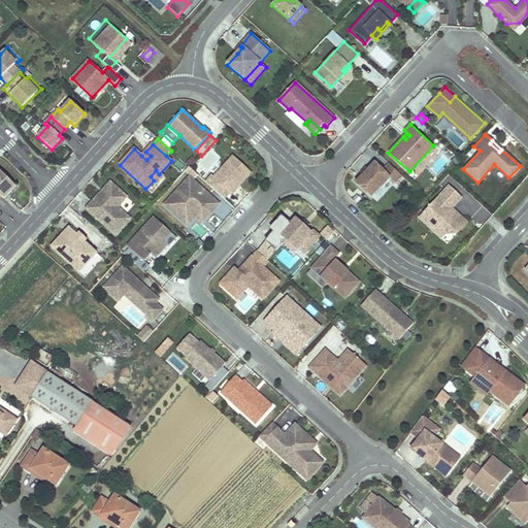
[(210,149),(199,164),(209,171),(220,156),(210,149)]
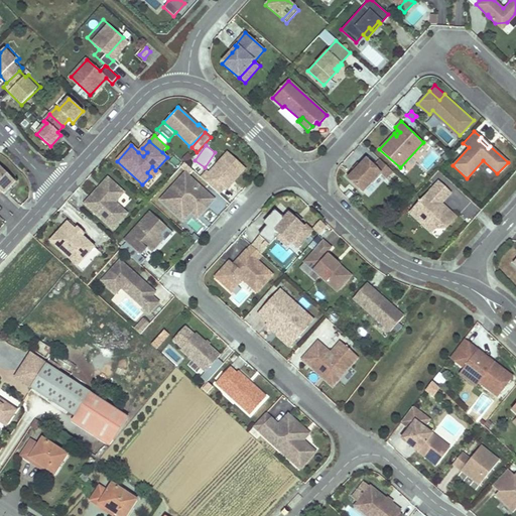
[(143,156),(147,152),(142,148),(138,152),(143,156)]
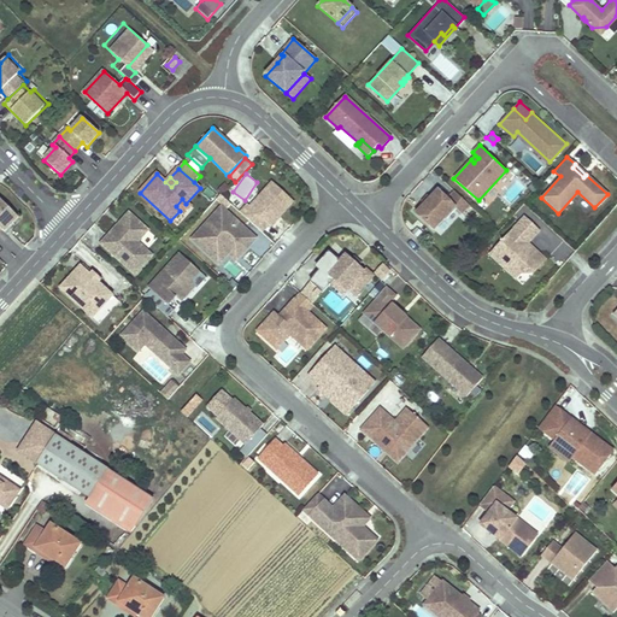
[(280,216),(293,201),(271,182),(250,206),(247,205),(240,212),(262,233),(269,224),(277,215),(280,216)]
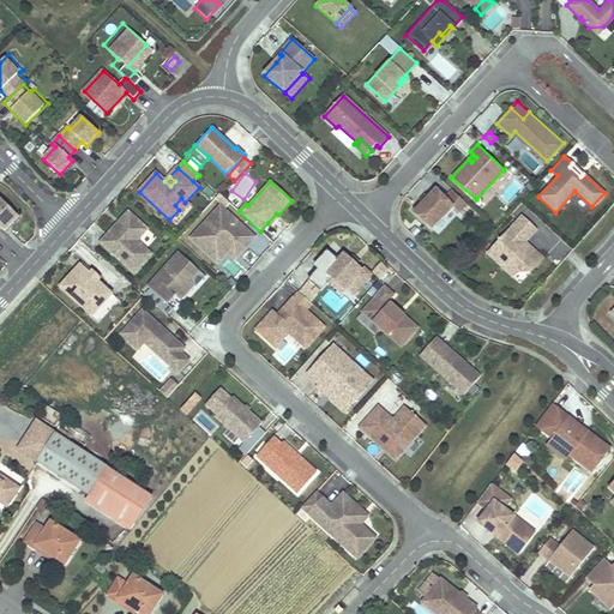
[(459,197),(445,184),(438,191),(428,181),(407,204),(423,221),(445,199),(451,205),(459,197)]
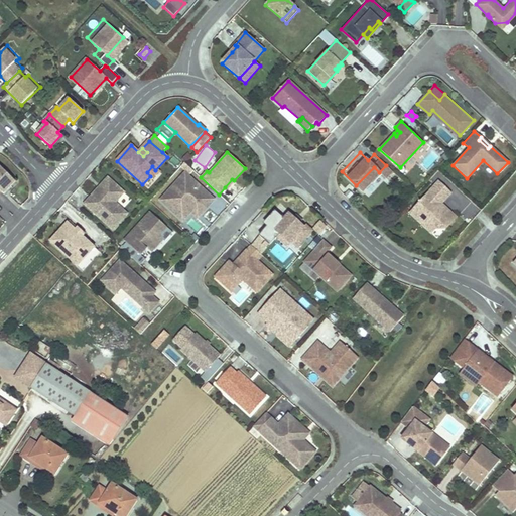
[(159,173),(155,170),(152,166),(147,172),(150,176),(154,179),(159,173)]
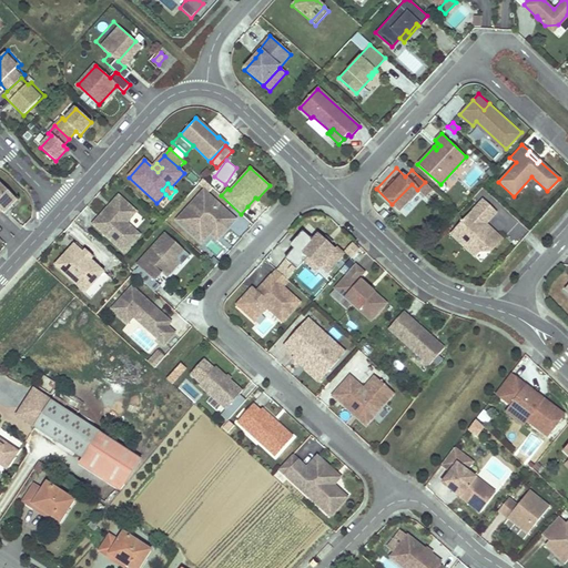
[(0,211),(3,214),(16,201),(0,184),(0,211)]
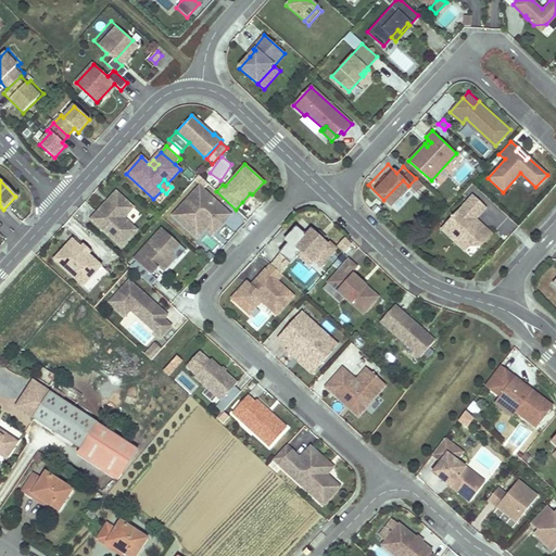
[(230,215),(199,187),(180,207),(185,212),(177,219),(190,232),(203,219),(215,230),(230,215)]
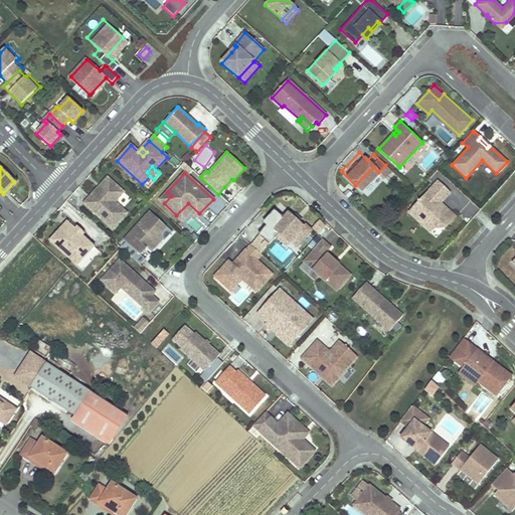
[(123,218),(111,207),(124,192),(108,178),(102,185),(103,187),(100,191),(98,189),(84,204),(113,230),(123,218)]
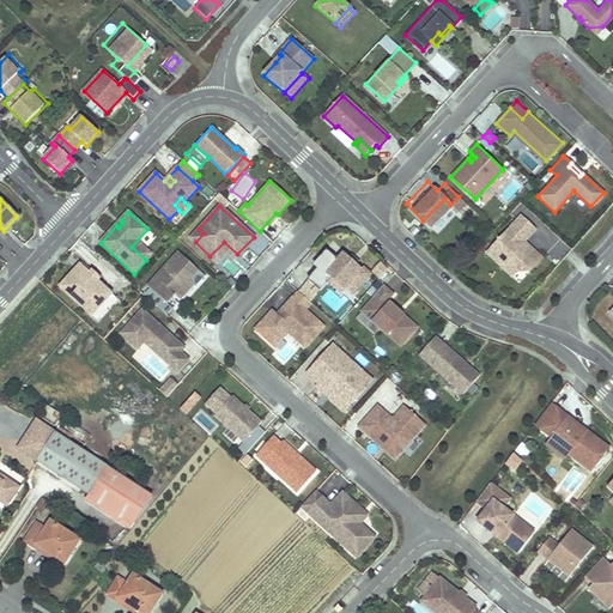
[(268,225),(278,214),(275,213),(267,223),(268,225)]
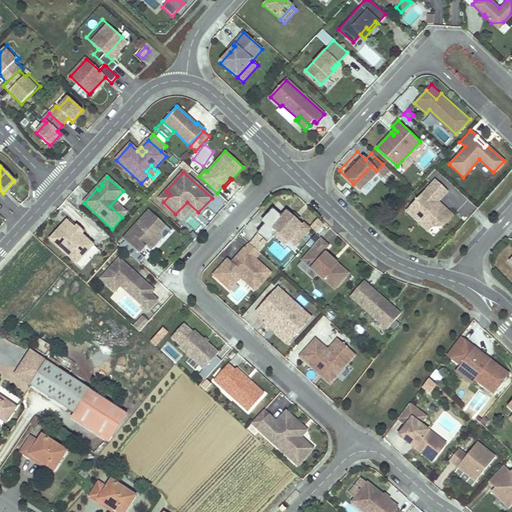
[(438,201),(440,198),(447,191),(435,179),(406,211),(419,222),(424,216),(428,220),(437,217),(448,205),(446,204),(442,205),(438,201)]
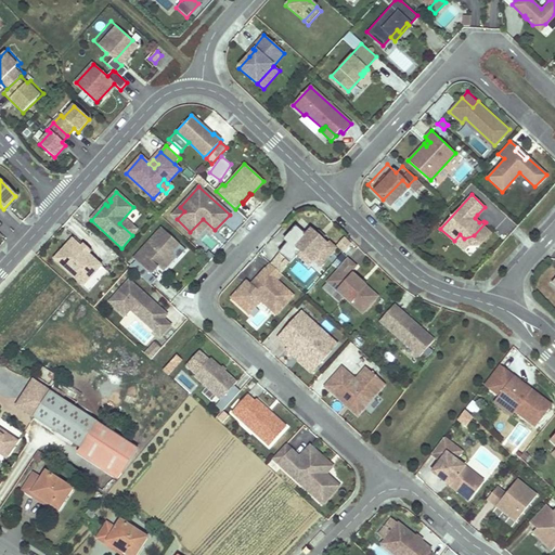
[(177,219),(184,211),(180,207),(172,216),(177,219)]
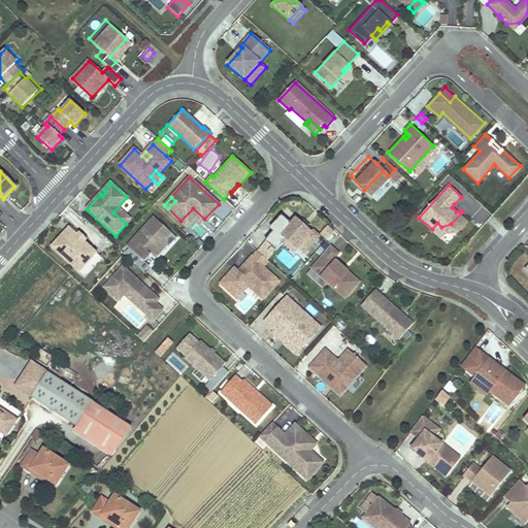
[(187,226),(195,217),(201,223),(204,219),(193,208),(180,221),(187,226)]
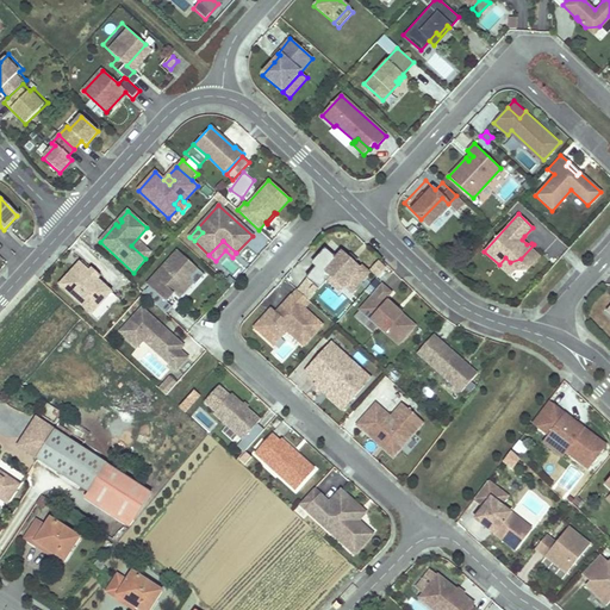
[(149,287),(143,293),(165,313),(172,306),(166,302),(174,292),(187,279),(192,282),(194,285),(204,275),(176,250),(145,285),(149,287)]
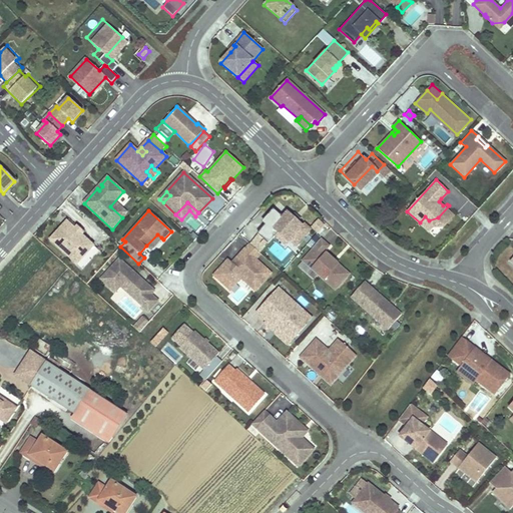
[(295,246),(310,229),(303,224),(302,225),(298,222),(291,216),(287,212),(281,218),(273,210),(262,222),(266,225),(257,235),(267,244),(275,235),(279,230),(289,239),(289,240),(295,246)]
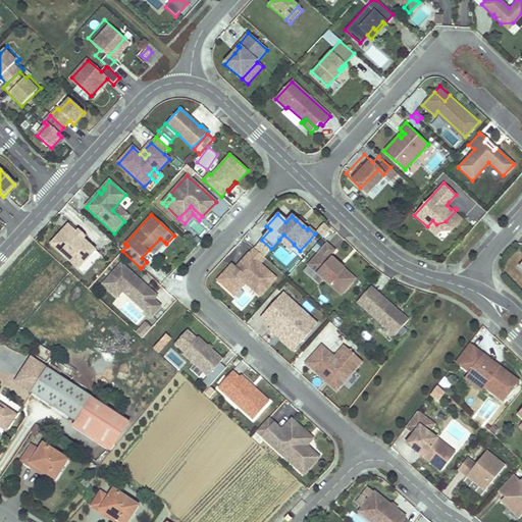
[(296,220),(303,226),(306,223),(299,217),(296,220)]
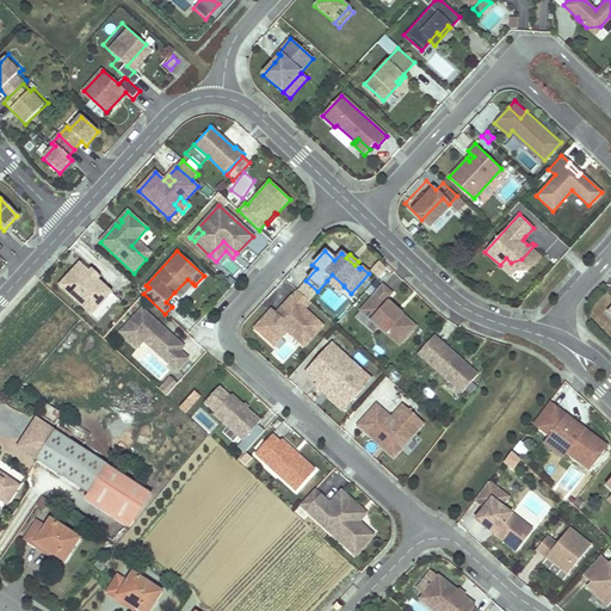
[(505,270),(511,263),(506,258),(500,265),(505,270)]
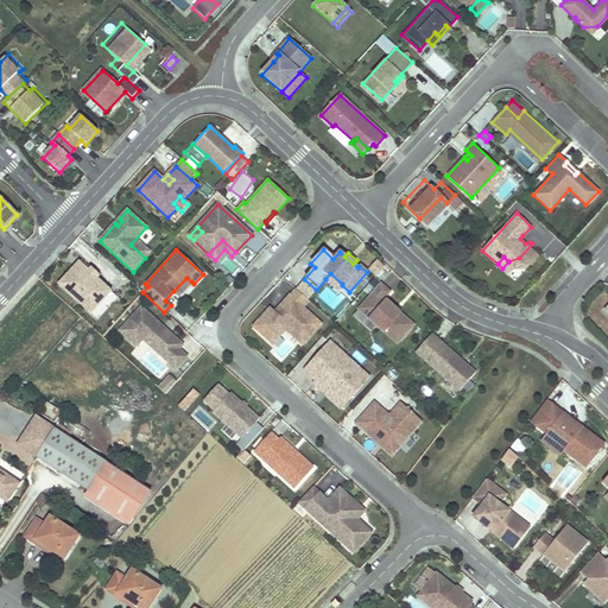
[(90,273),(88,271),(78,263),(58,284),(96,318),(116,297),(96,278),(94,280),(92,278),(90,273)]
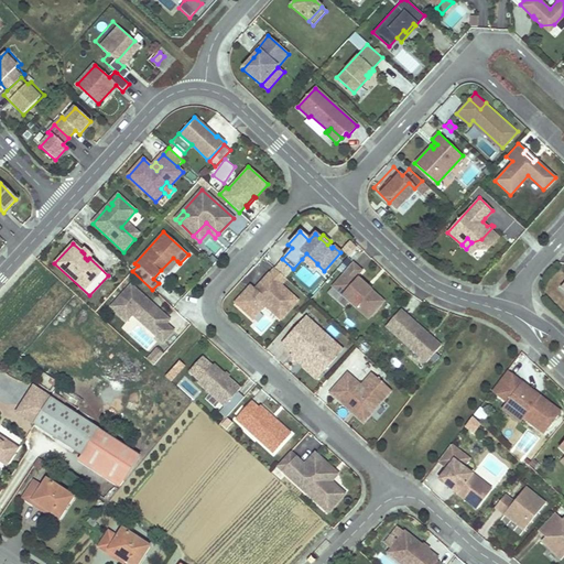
[(85,258),(87,260),(89,258),(91,255),(84,249),(82,251),(84,253),(85,258)]
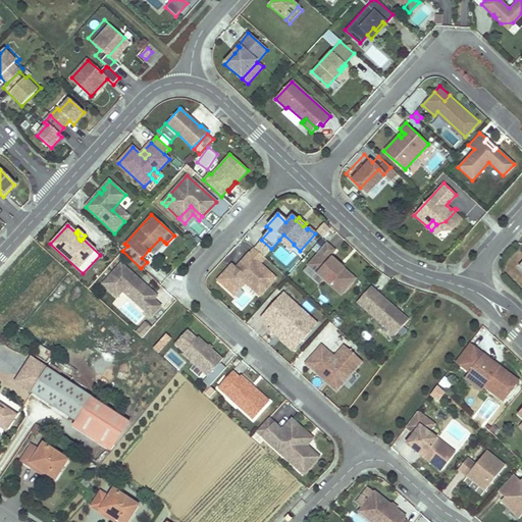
[(283,235),(279,240),(290,249),(294,245),(294,244),(283,235)]
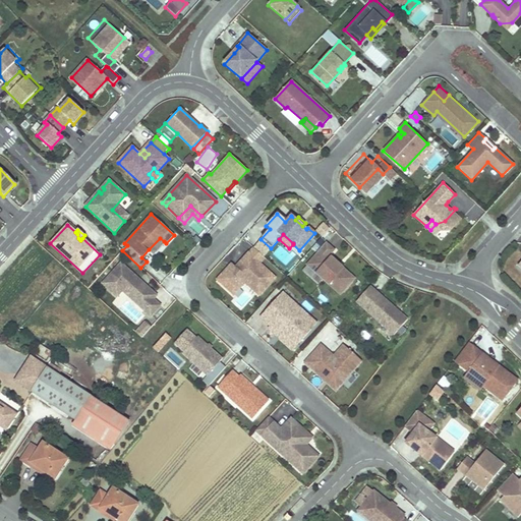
[(153,253),(164,241),(160,238),(149,249),(153,253)]
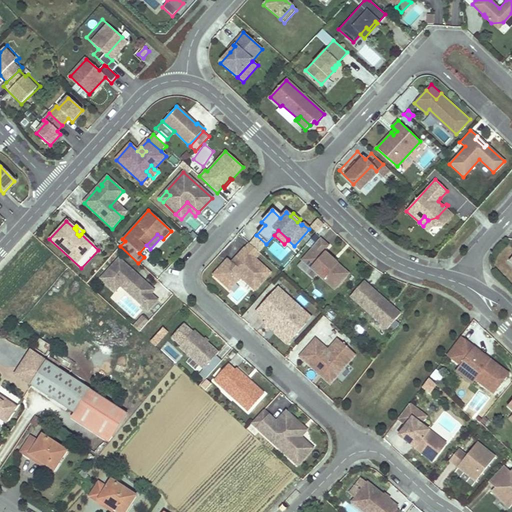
[(319,238),(296,265),(311,280),(317,274),(333,289),(347,273),(322,251),(326,245),(319,238)]
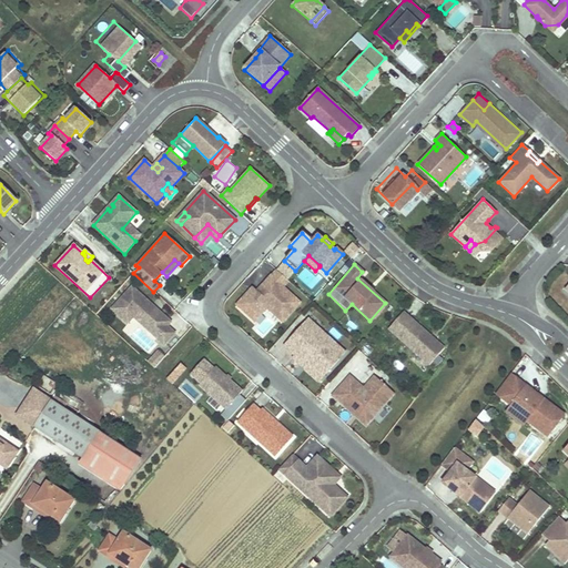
[(276,270),(271,276),(283,287),(288,281),(276,270)]
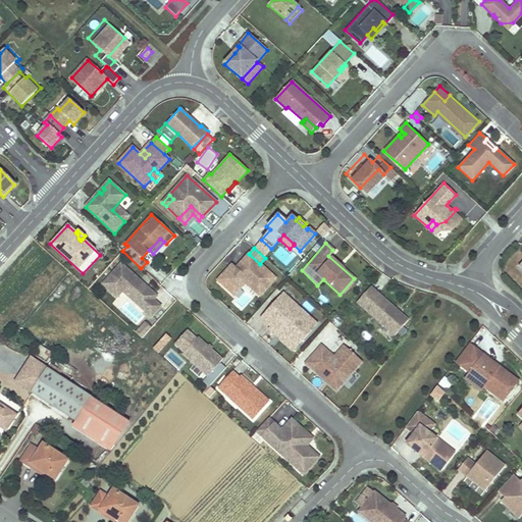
[(231,264),(217,280),(227,290),(233,283),(240,289),(245,282),(259,296),(275,278),(260,264),(249,254),(239,264),(240,265),(238,268),(236,267),(231,264)]
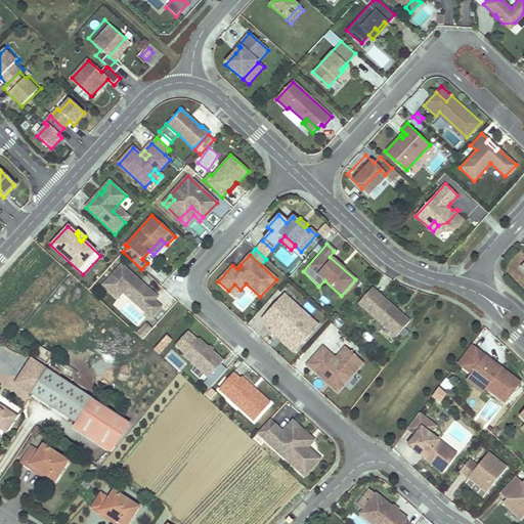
[(151,292),(121,264),(102,286),(117,299),(122,293),(126,289),(133,295),(135,294),(140,298),(135,304),(150,318),(161,307),(154,301),(156,299),(150,294),(151,292)]
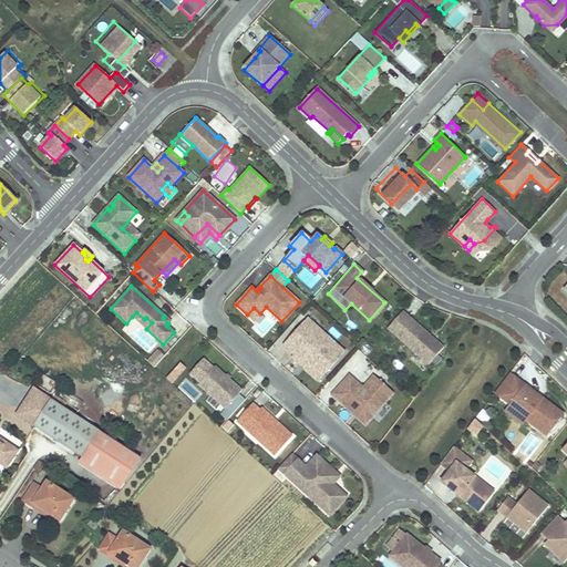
[(254,321),(260,313),(254,308),(247,315),(254,321)]
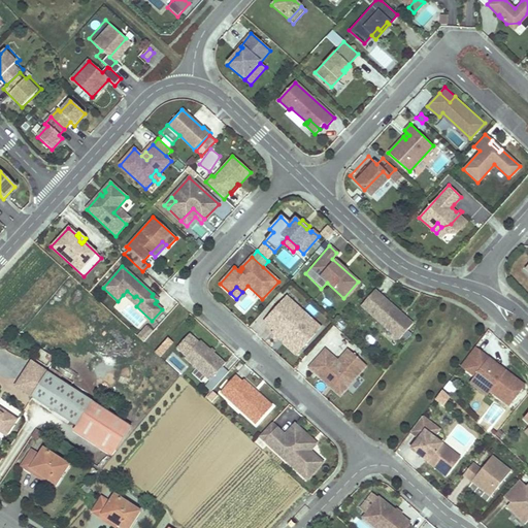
[(413,324),(375,290),(361,305),(386,327),(399,339),(413,324)]
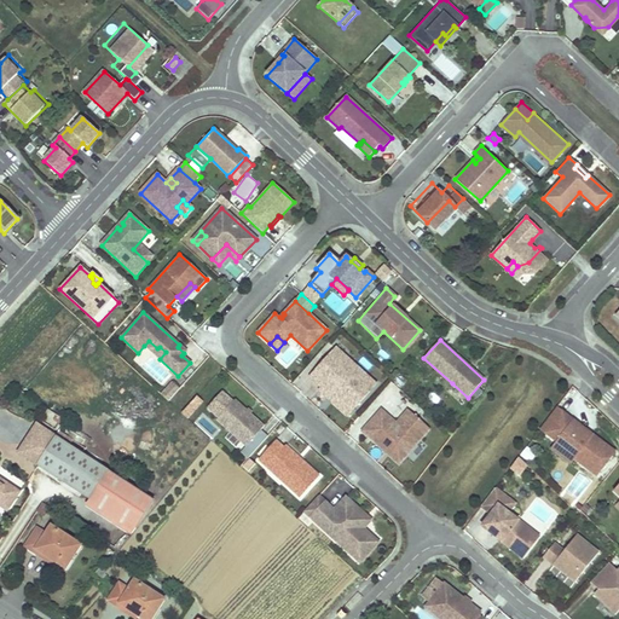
[(144,346),(160,359),(166,352),(160,347),(157,348),(149,341),(144,346)]
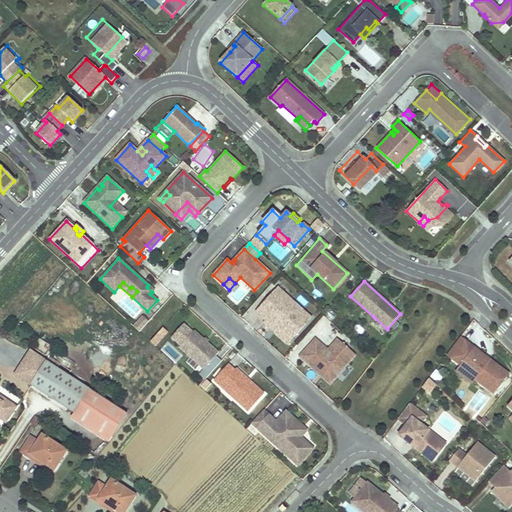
[(289,341),(311,317),(277,287),(256,312),(266,320),(289,341)]
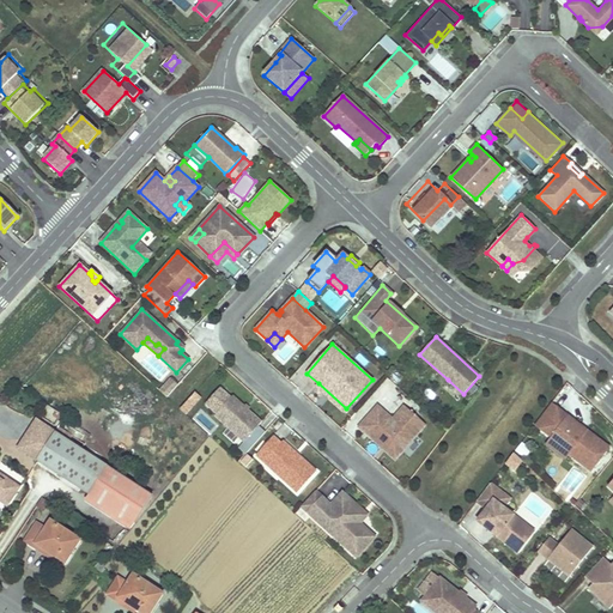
[(168,396),(178,383),(173,377),(161,389),(168,396)]
